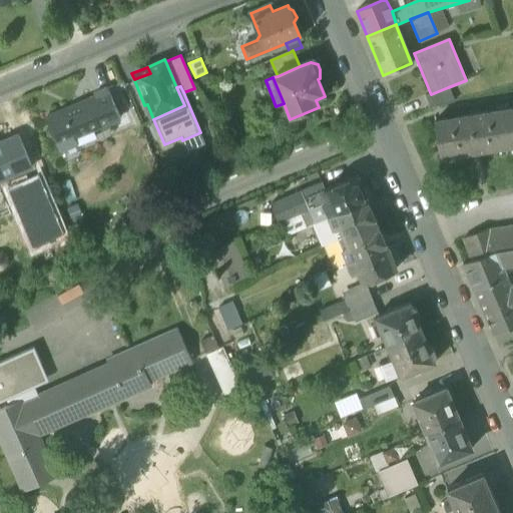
[(424,95),(429,108),(454,101),(448,87),(431,94),(430,92),(424,95)]
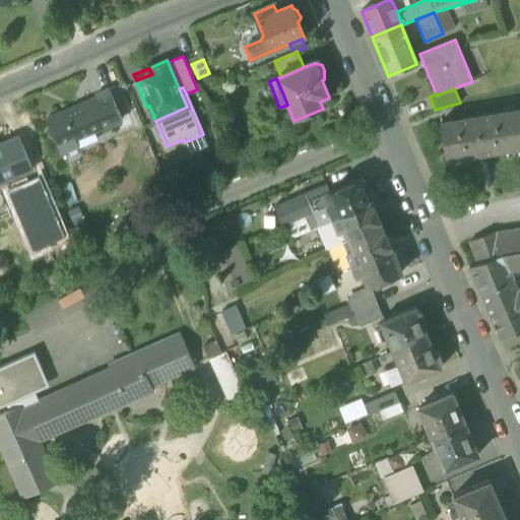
[(46,119),(60,151),(77,144),(74,138),(121,119),(108,89),(95,94),(96,98),(96,99),(63,114),(63,112),(46,119)]
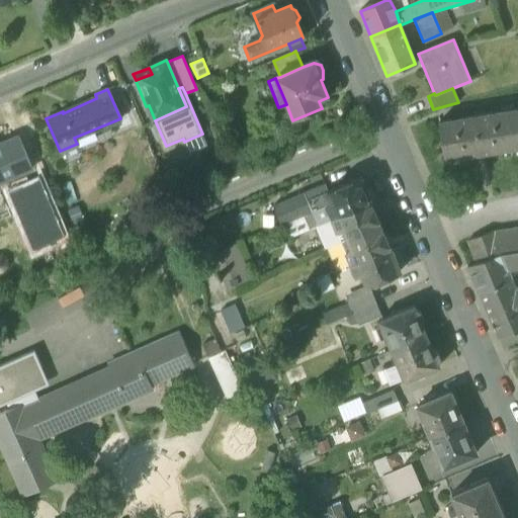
[(146,106),(153,120),(155,120),(149,105),(146,106)]
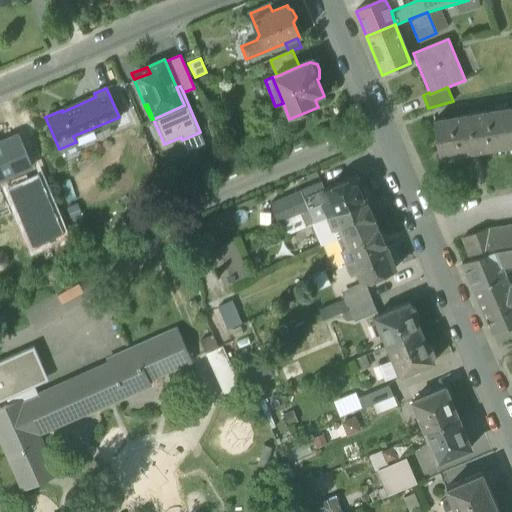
[(511,107),(432,121),(438,157),(511,144),(511,107)]
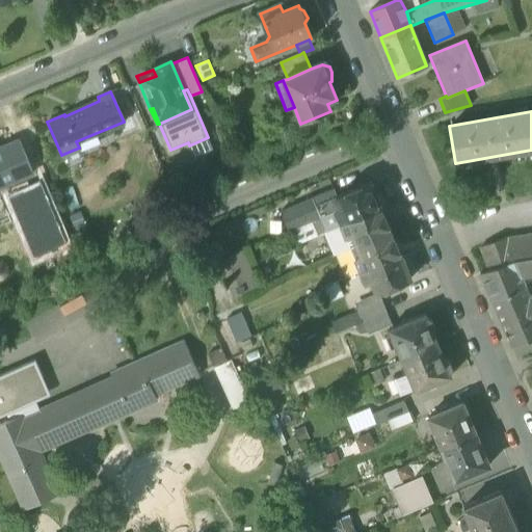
[(193,156),(212,149),(208,137),(189,145),(193,156)]
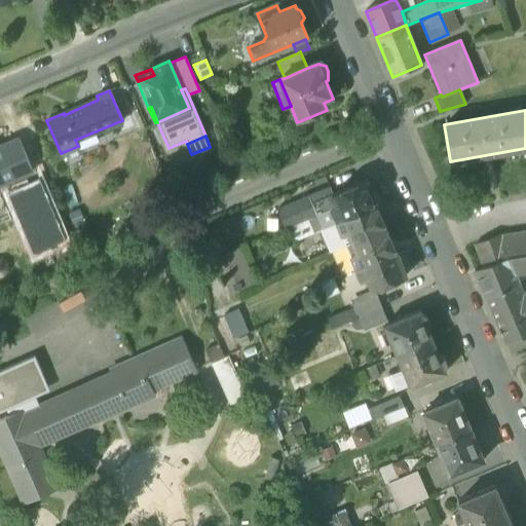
[(0,207),(2,207),(0,200),(0,184),(27,173),(32,171),(19,139),(0,147),(0,207)]
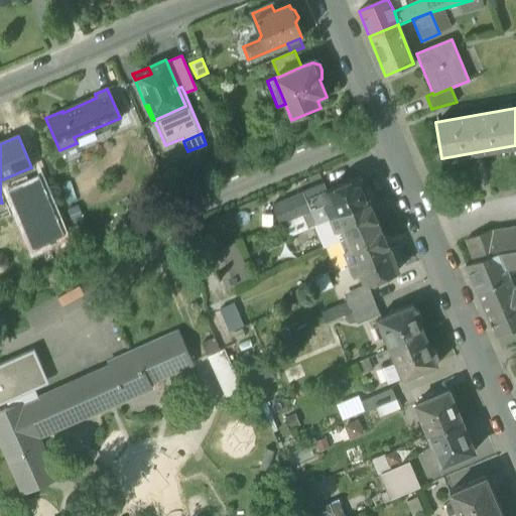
[(34,166),(31,167),(26,169),(29,175),(15,181),(39,241),(62,231),(38,172),(37,172),(34,166)]
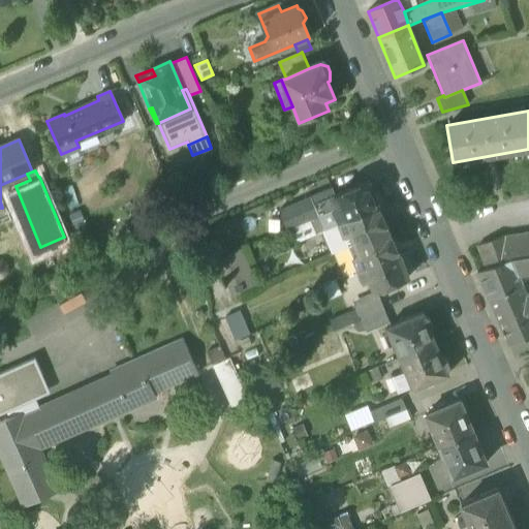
[(286,228),(287,228),(310,219),(318,216),(323,229),(345,221),(378,207),(368,182),(335,196),(332,188),(278,211),(286,228)]
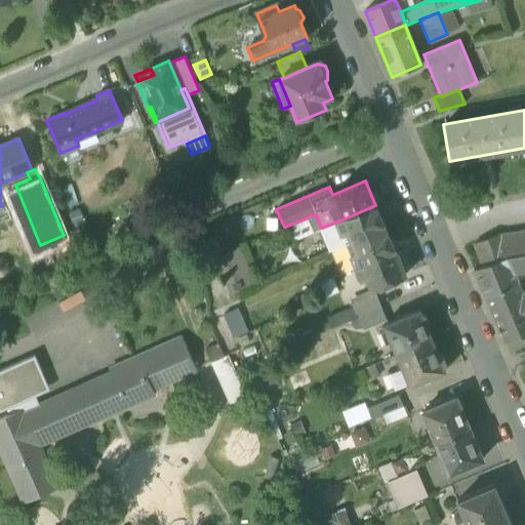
[(385,228),(375,205),(342,219),(352,242),(385,228)]
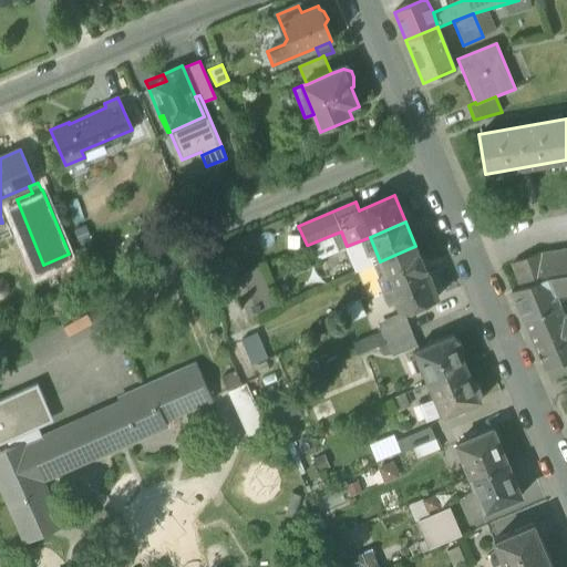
[(339,249),(332,235),(308,245),(315,260),(339,249)]
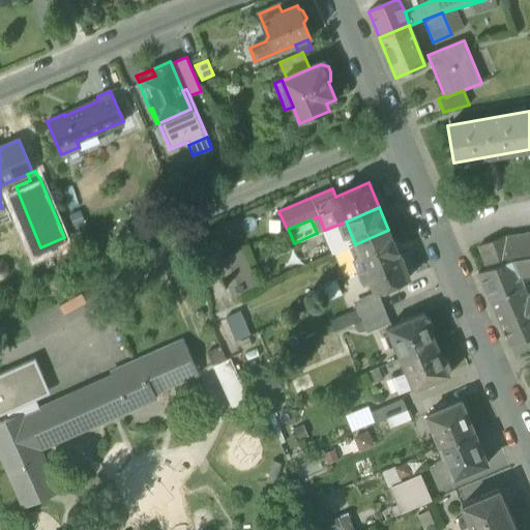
[(399,254),(388,230),(355,244),(365,268),(399,254)]
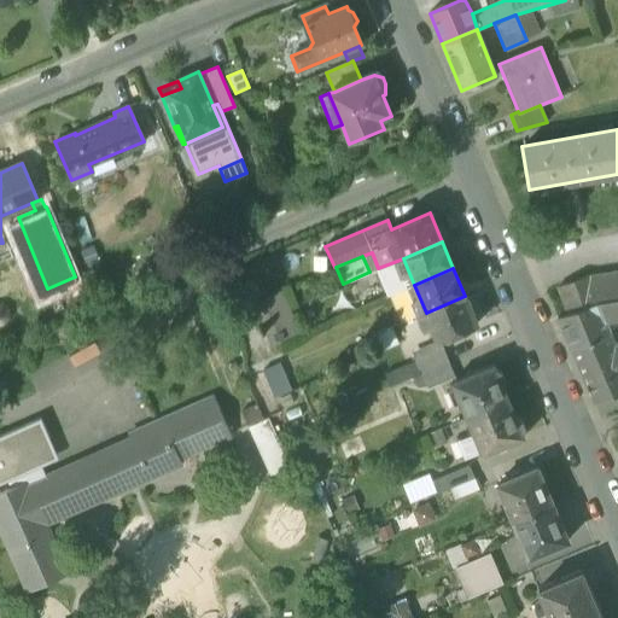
[(617,298),(617,272),(589,277),(589,275),(559,285),(569,313),(598,302),(617,298)]
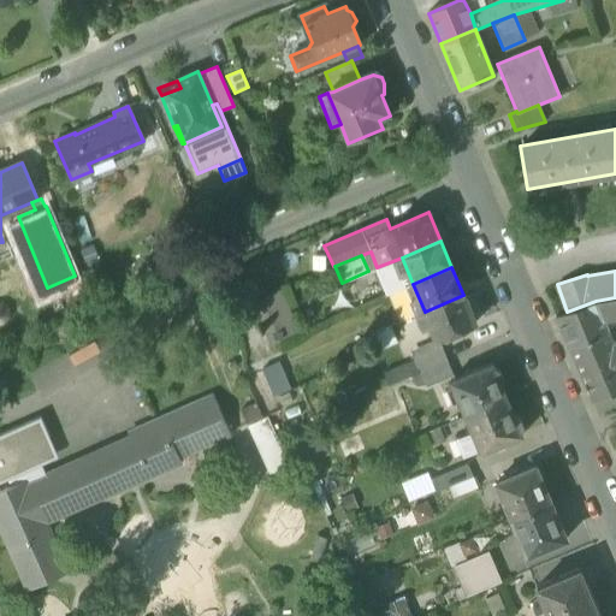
[(255,295),(264,324),(290,315),(282,286),(255,295)]
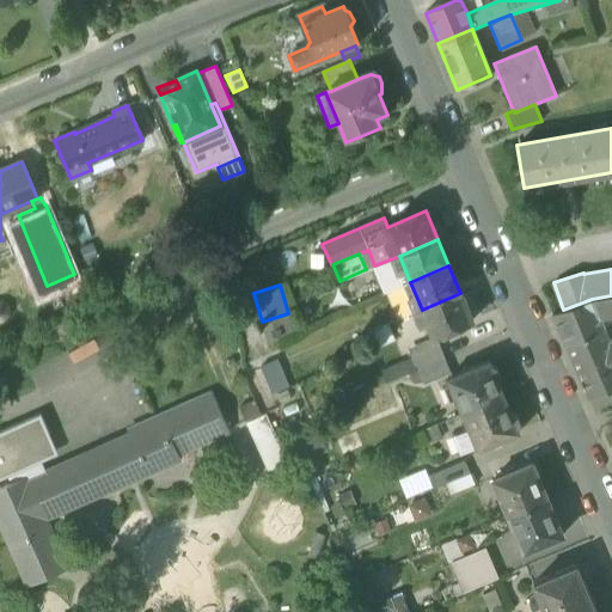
[(472,322),(460,293),(422,310),(434,337),(472,322)]
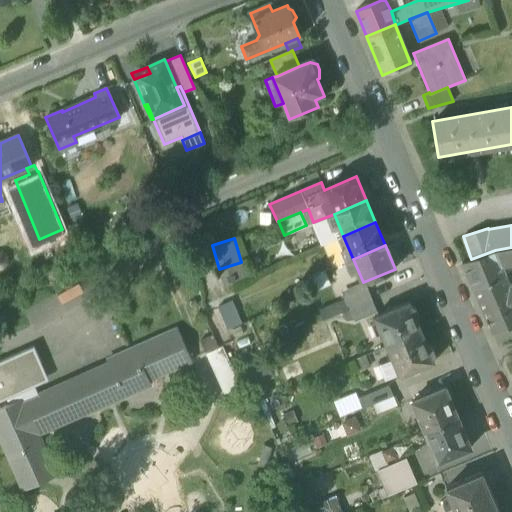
[(511,247),(495,250),(501,265),(511,262),(511,247)]
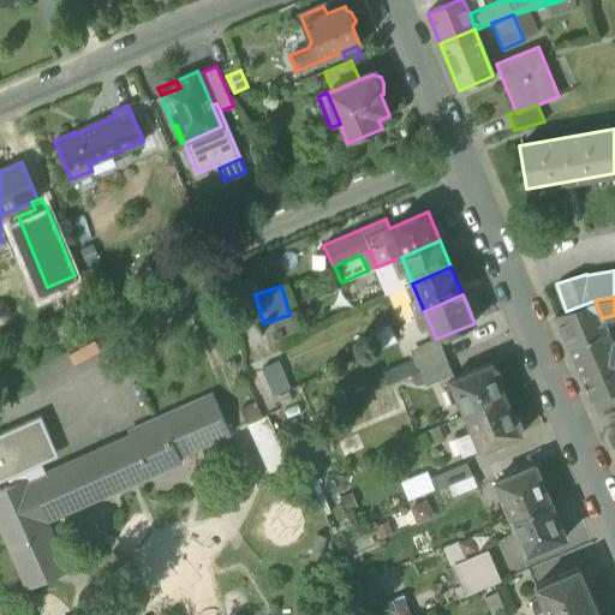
[(605,324),(602,318),(595,300),(566,311),(555,315),(566,341),(605,324)]
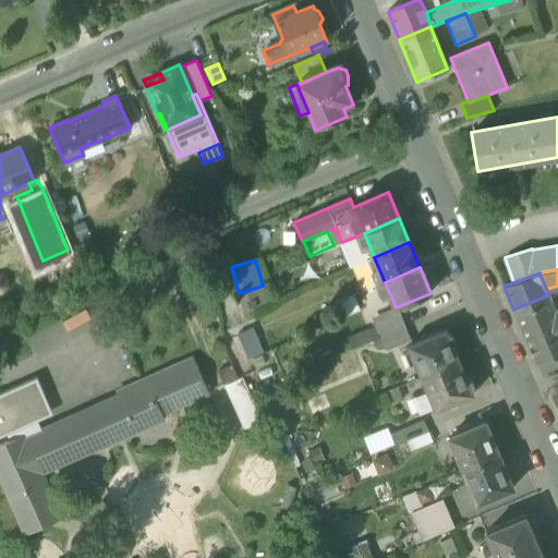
[(552,301),(549,294),(513,310),(516,315),(552,301)]
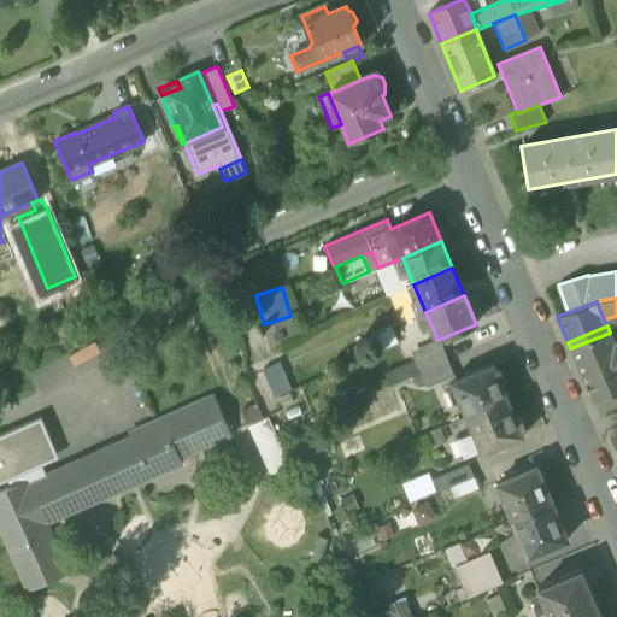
[(378,331),(386,348),(399,344),(392,327),(378,331)]
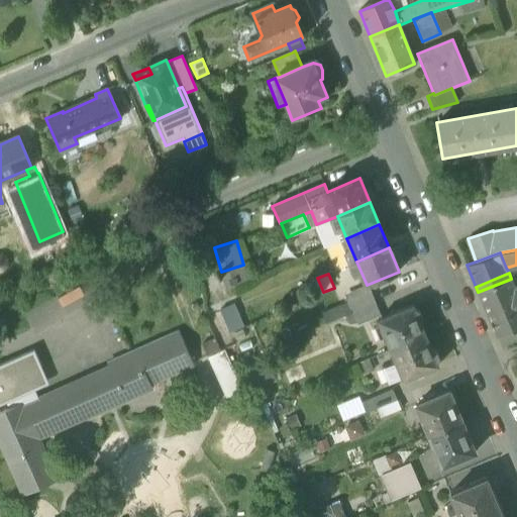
[(488,314),(516,301),(516,293),(514,287),(511,279),(478,292),(488,314)]
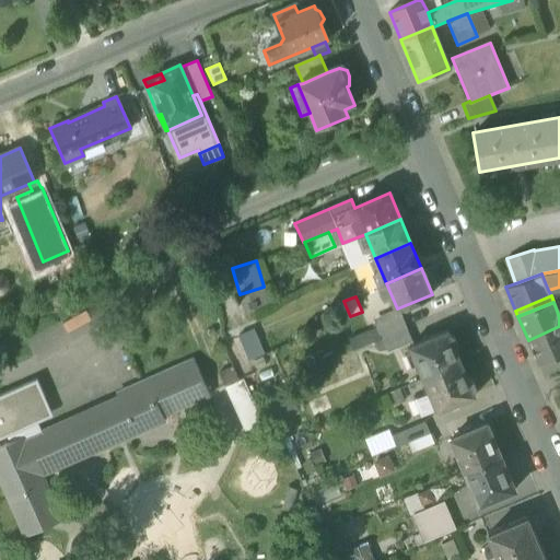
[(370,321),(378,340),(407,328),(397,308),(370,321)]
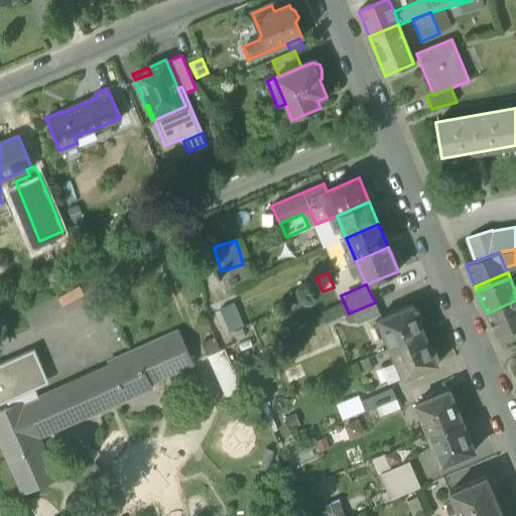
[(515,328),(515,300),(487,313),(496,336),(515,328)]
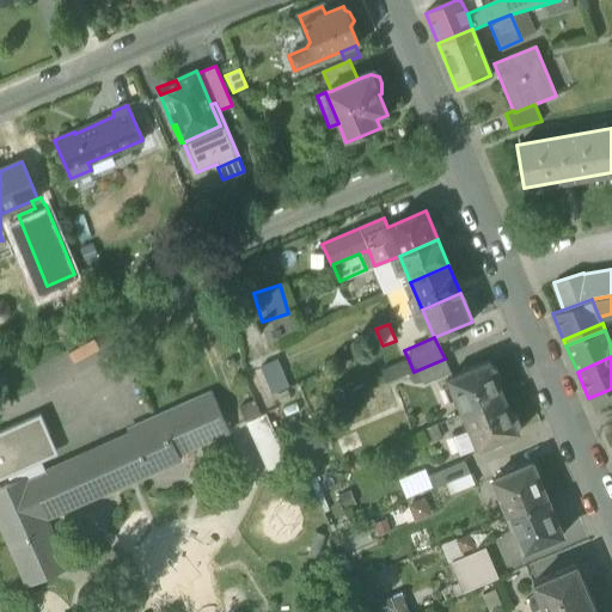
[(417,371),(423,384),(450,373),(445,360),(417,371)]
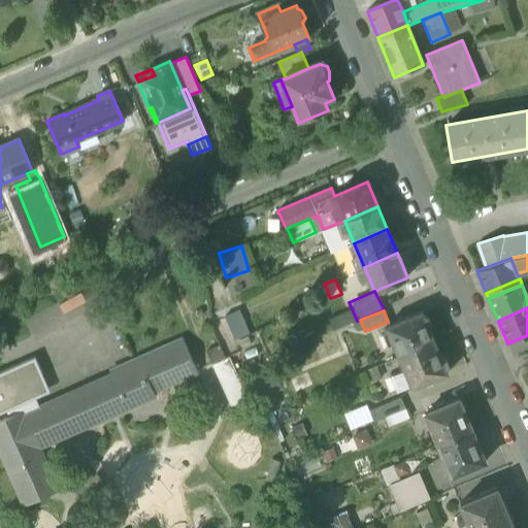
[(225,317),(234,339),(243,335),(234,312),(225,317)]
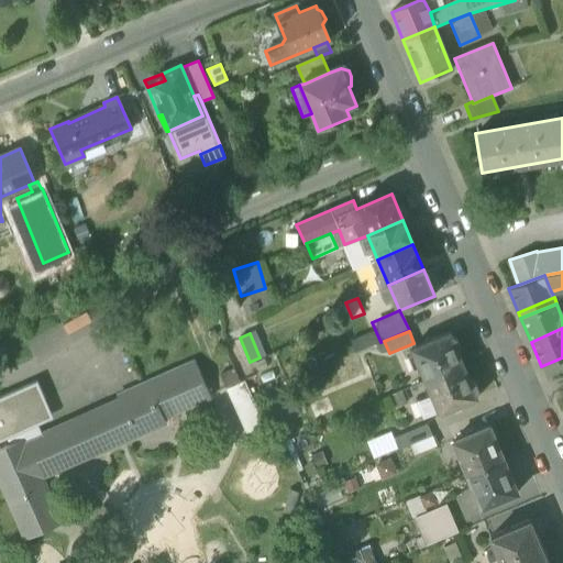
[(419,366),(424,381),(463,365),(457,352),(461,345),(456,337),(451,337),(450,333),(411,349),(412,353),(408,355),(414,368),(419,366)]
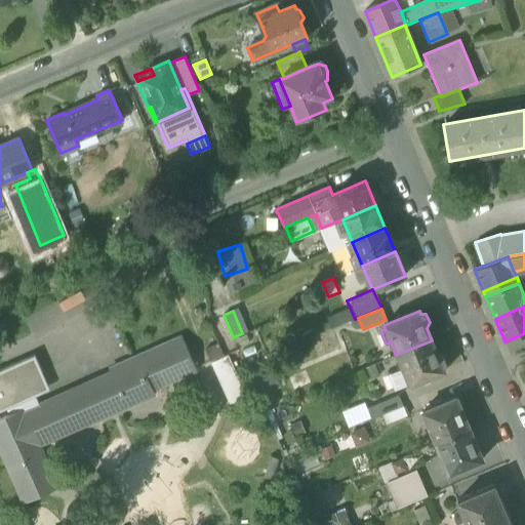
[(210,320),(219,342),(230,338),(220,316),(210,320)]
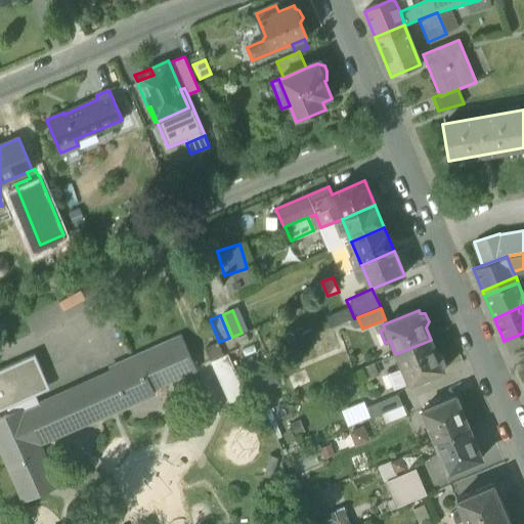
[(57,485),(48,465),(38,443),(154,392),(151,388),(195,368),(182,337),(128,360),(130,364),(39,404),(24,410),(23,407),(9,413),(0,417),(0,447),(24,500),(57,485)]
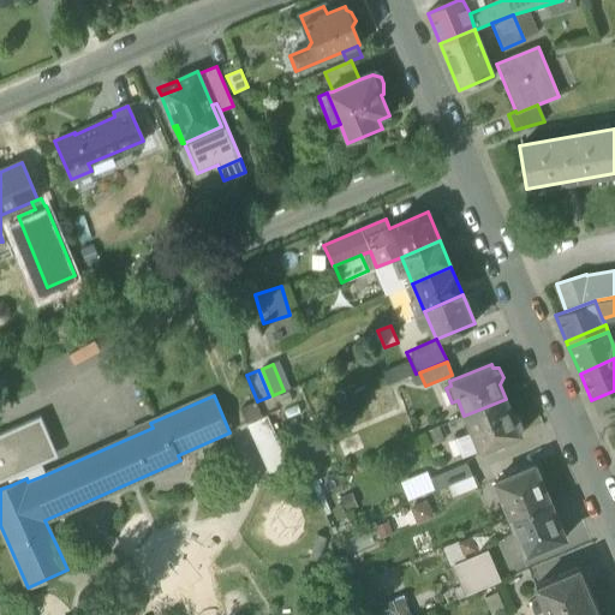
[(513,415),(506,399),(464,416),(471,431),(465,434),(471,449),(477,447),(479,452),(521,435),(519,429),(523,424),(519,415),(513,415)]
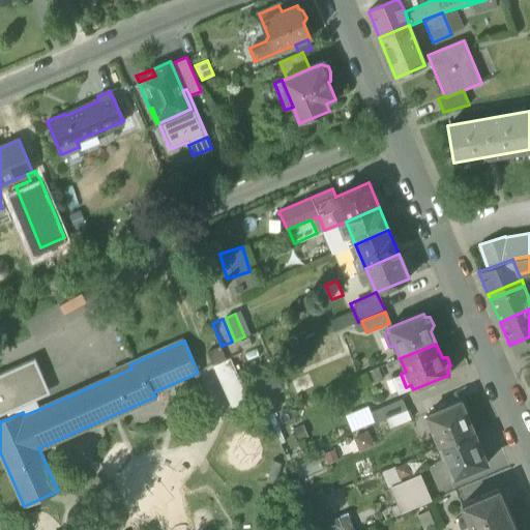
[(0,414),(7,412),(9,418),(23,412),(24,415),(39,409),(35,400),(43,396),(38,386),(43,383),(40,376),(42,376),(35,358),(0,374),(0,414)]
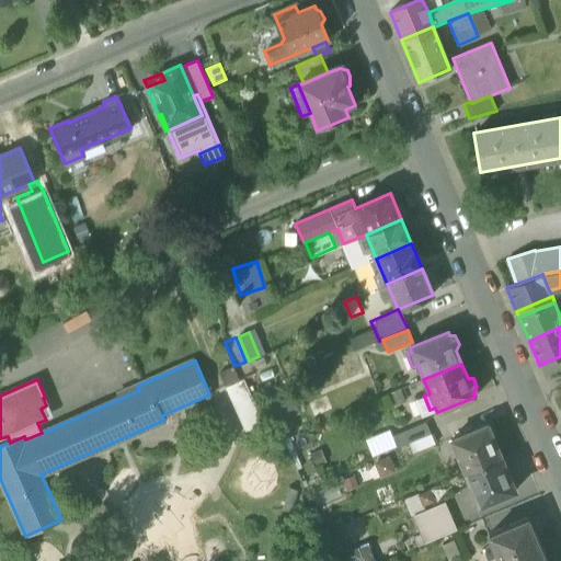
[(53,415),(45,398),(43,398),(46,405),(41,409),(46,420),(53,415)]
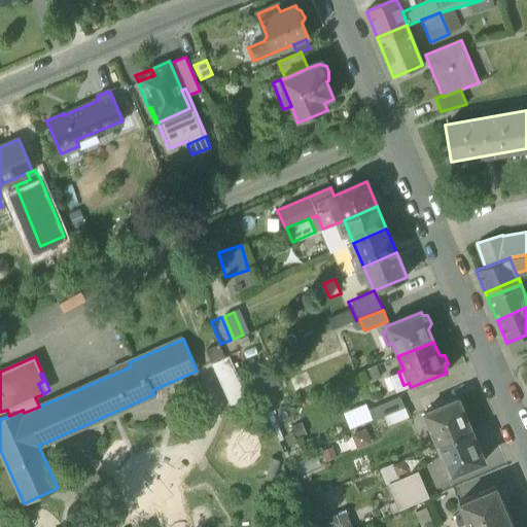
[(253,384),(258,395),(272,389),(267,379),(253,384)]
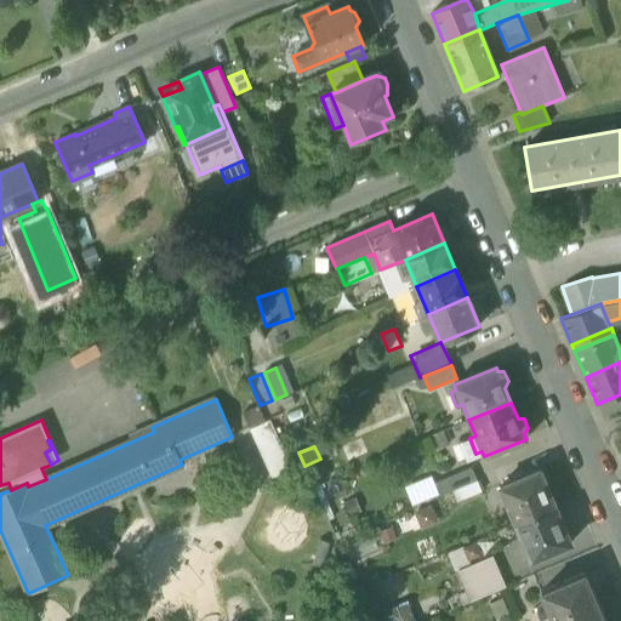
[(433,482),(439,496),(476,480),(469,466),(433,482)]
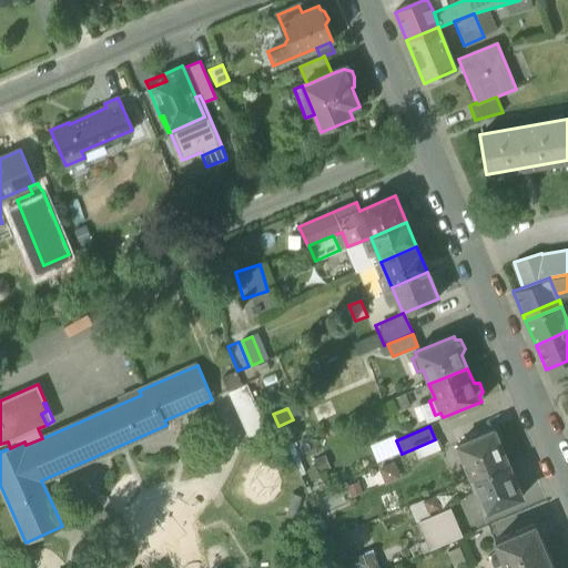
[(456,445),(470,478),(508,463),(495,428),(456,445)]
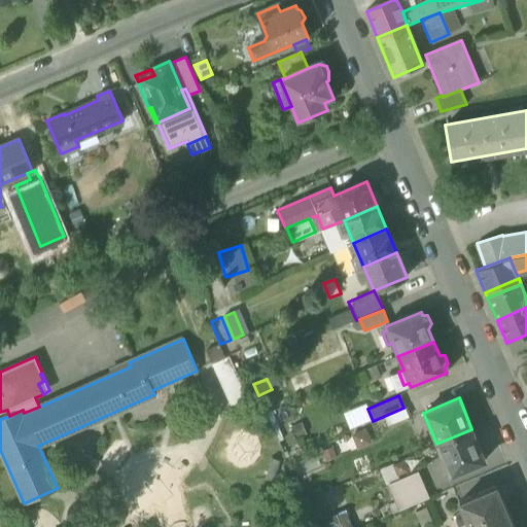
[(365,429),(351,431),(353,446),(369,443),(365,429)]
